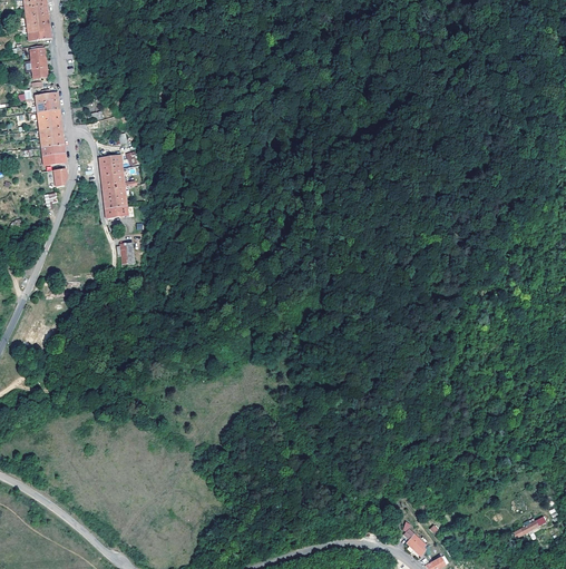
[(47,8),(46,3),(25,6),(26,15),(37,12),(37,11),(39,10),(39,9),(47,8)]
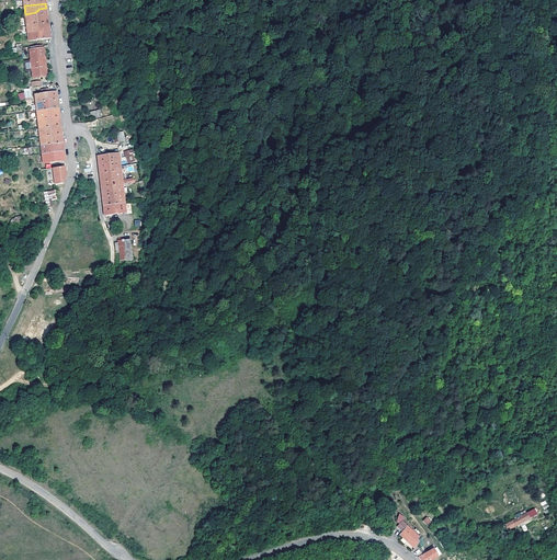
[(47,20),(46,11),(38,12),(38,10),(36,11),(36,12),(25,14),(26,23),(47,20)]
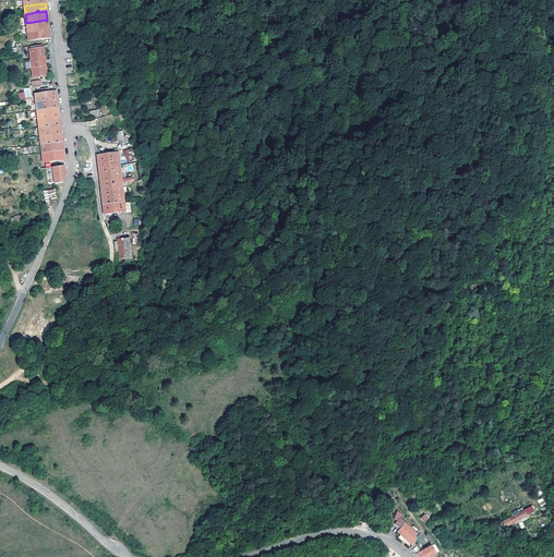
[(48,28),(47,20),(26,23),(26,31),(48,28)]
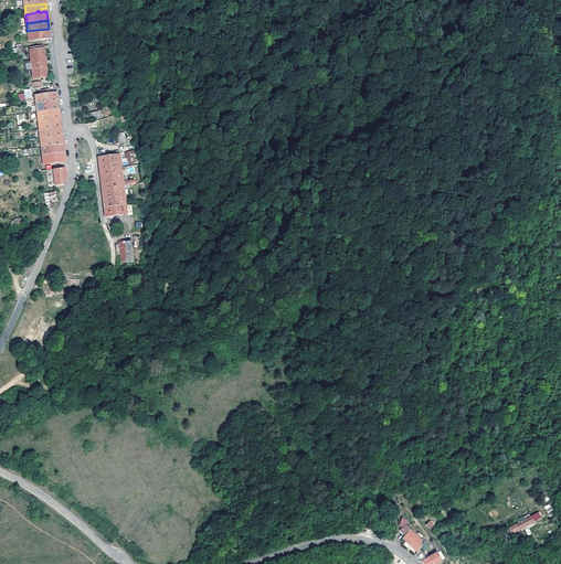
[(50,36),(49,29),(27,31),(28,39),(50,36)]
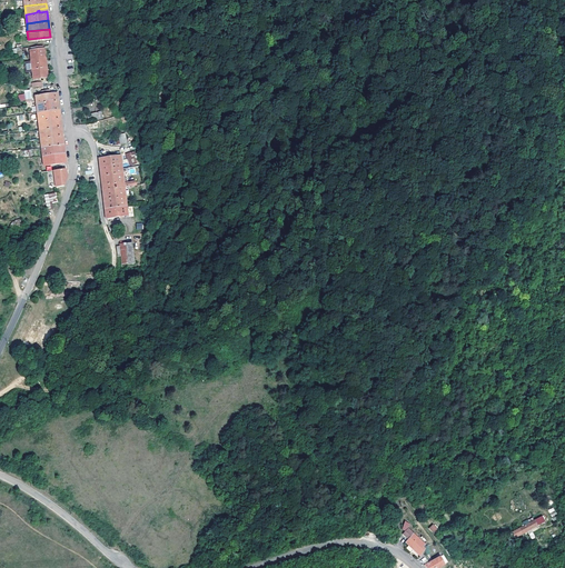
[(29,49),(30,59),(33,78),(47,76),(43,47),(29,49)]
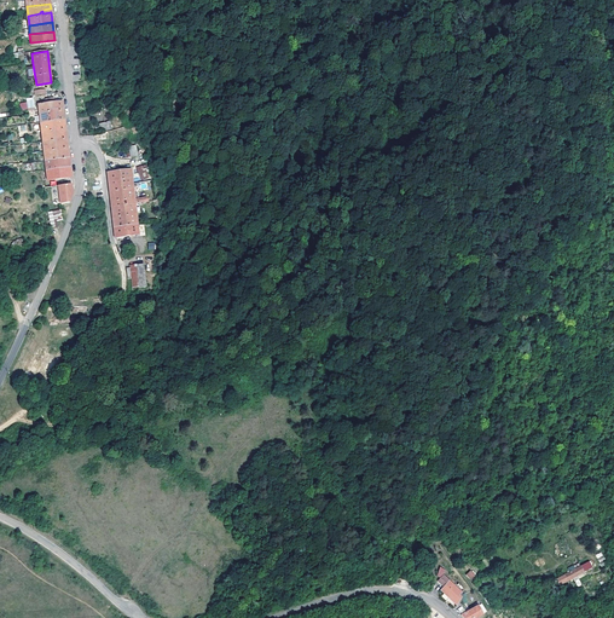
[(63,104),(62,99),(54,100),(54,97),(45,98),(45,102),(38,103),(39,111),(50,110),(50,109),(58,107),(58,105),(63,104)]
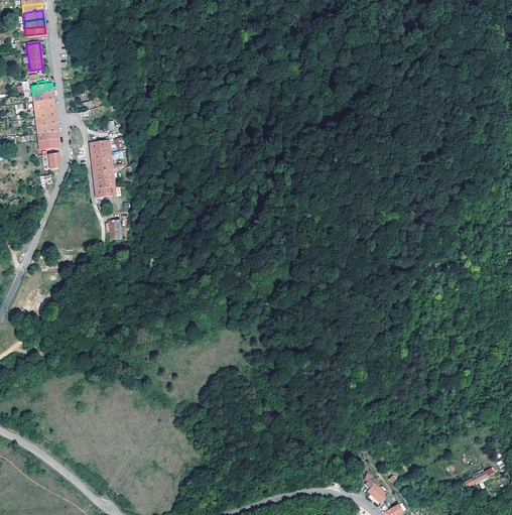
[(53,98),(52,87),(48,88),(48,89),(41,91),(41,92),(32,93),(33,100),(53,98)]
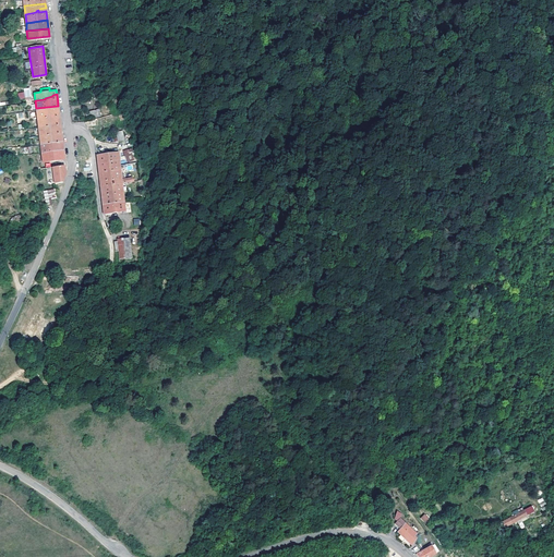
[(58,110),(58,106),(36,108),(37,117),(46,116),(46,113),(51,113),(50,111),(58,110)]
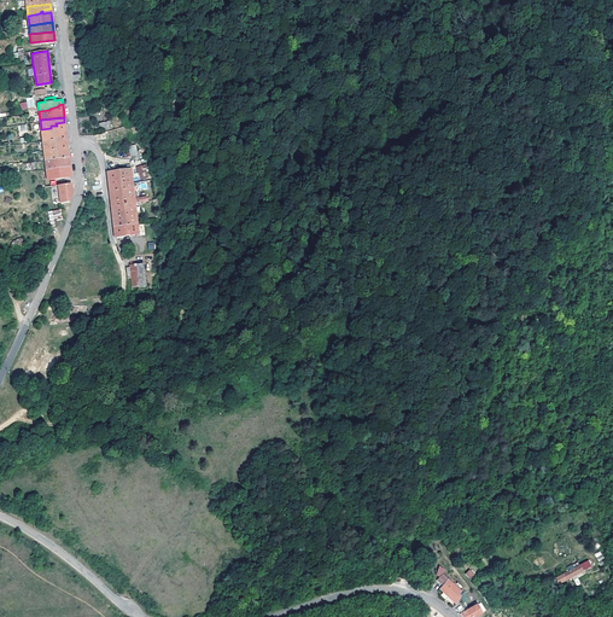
[(66,137),(65,127),(57,128),(57,126),(51,126),(51,128),(41,129),(42,139),(66,137)]
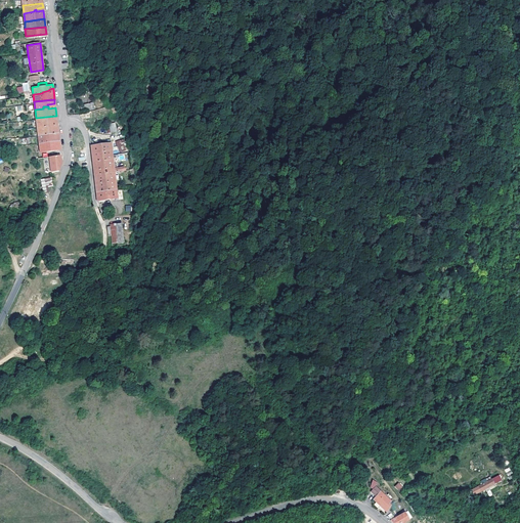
[(56,120),(56,116),(36,118),(37,126),(46,125),(46,123),(49,122),(49,121),(56,120)]
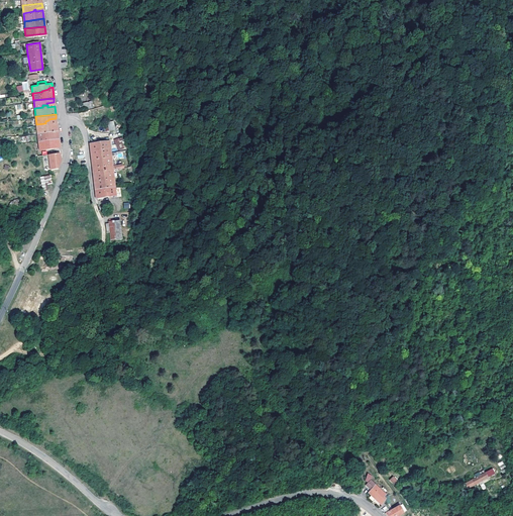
[(58,129),(57,121),(48,122),(48,120),(45,121),(45,123),(36,124),(37,131),(58,129)]
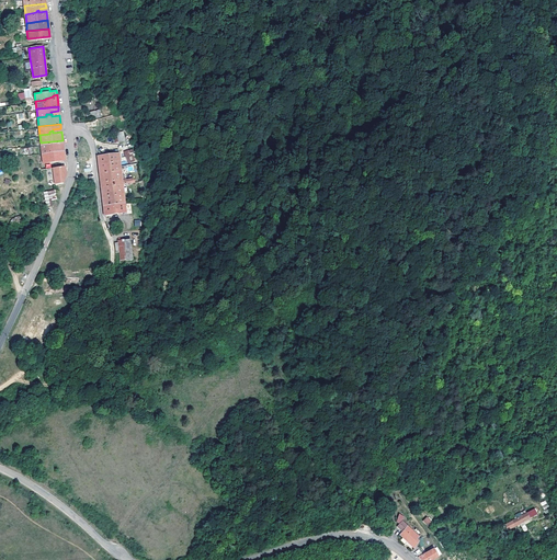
[(63,148),(63,140),(41,143),(42,152),(52,150),(52,149),(56,148),(63,148)]
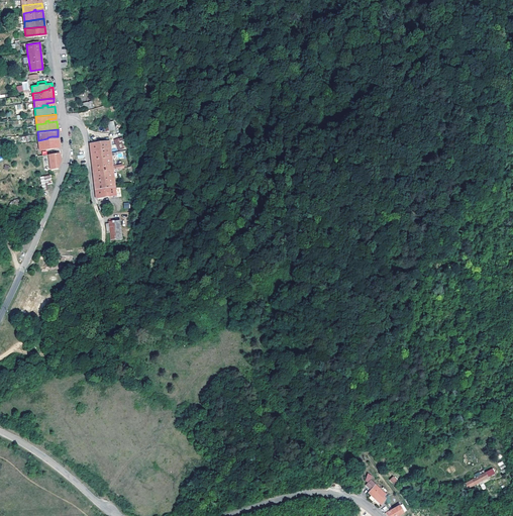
[(60,146),(59,137),(52,138),(52,136),(47,137),(47,138),(38,140),(39,148),(60,146)]
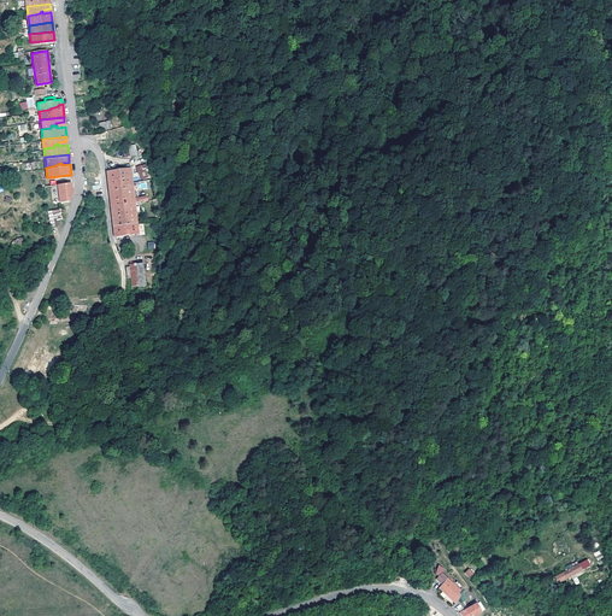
[(151,165),(142,166),(145,181),(154,179),(151,165)]
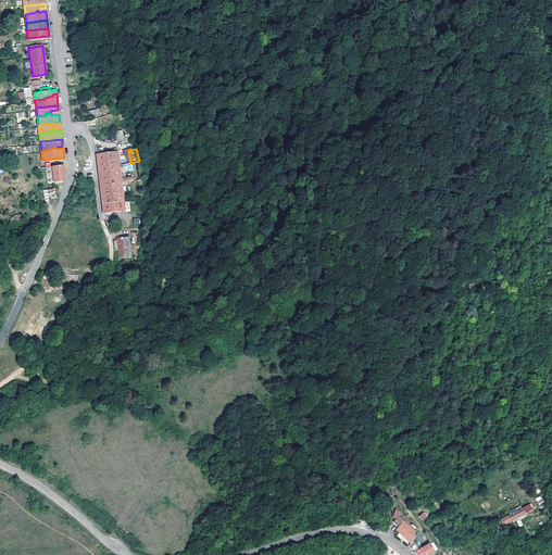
[(118,150),(97,153),(98,165),(107,164),(110,164),(120,163),(118,150)]
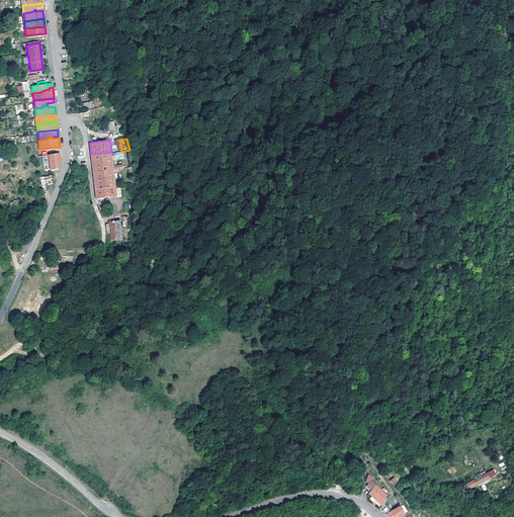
[(61,160),(60,152),(49,154),(51,168),(59,167),(61,160)]
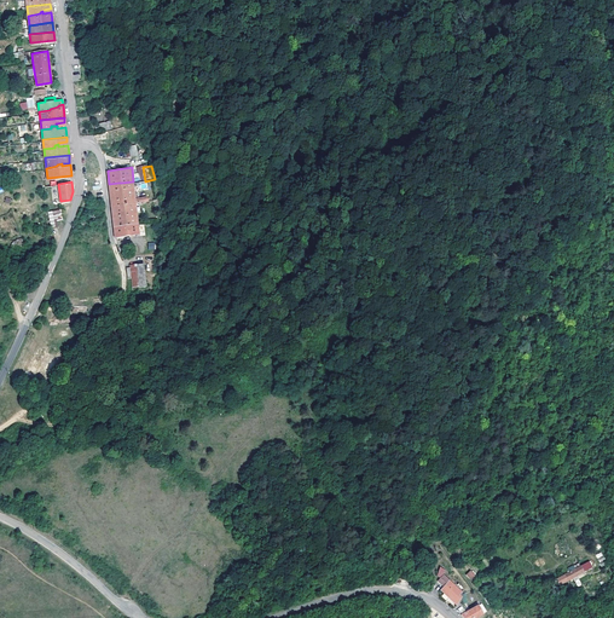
[(123,190),(123,197),(127,197),(131,197),(131,198),(135,198),(133,182),(122,183),(122,188),(123,190)]
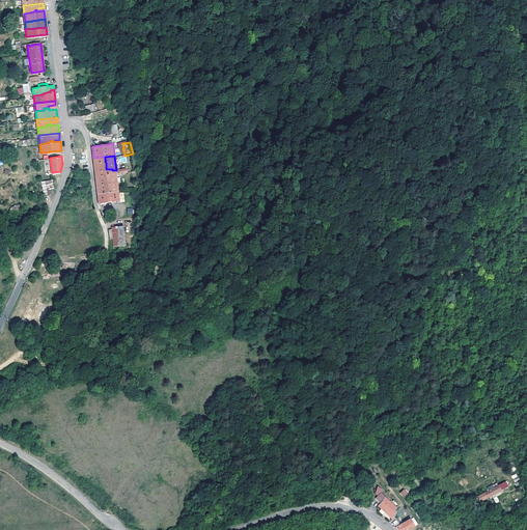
[(102,157),(93,158),(94,170),(103,170),(103,164),(103,161),(102,157)]
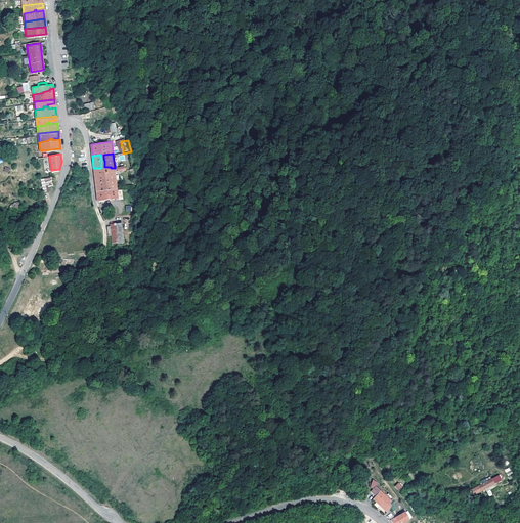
[(107,189),(117,188),(115,171),(105,172),(106,181),(107,189)]
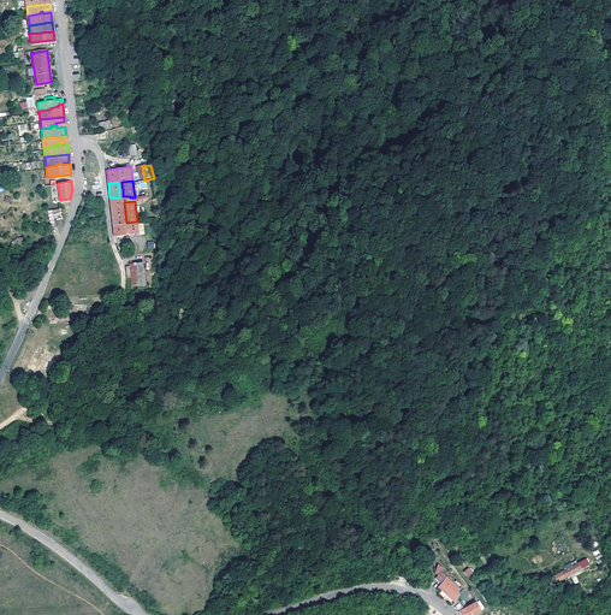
[(120,202),(111,203),(113,224),(126,223),(125,213),(122,213),(120,202)]
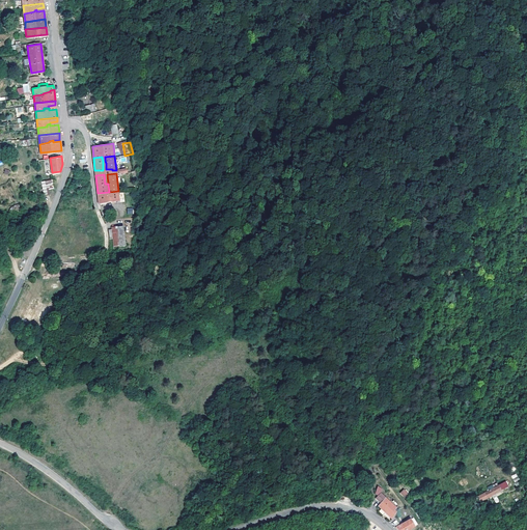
[(51,178),(40,180),(44,193),(49,192),(48,187),(53,186),(51,178)]
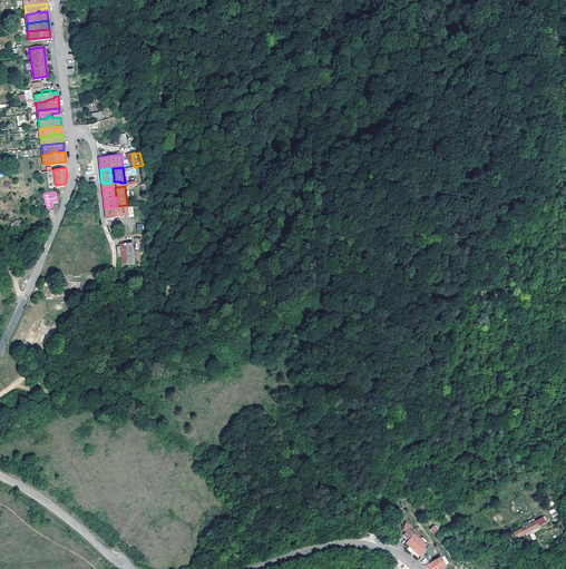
[(117,206),(105,207),(106,216),(128,214),(127,205),(117,206)]
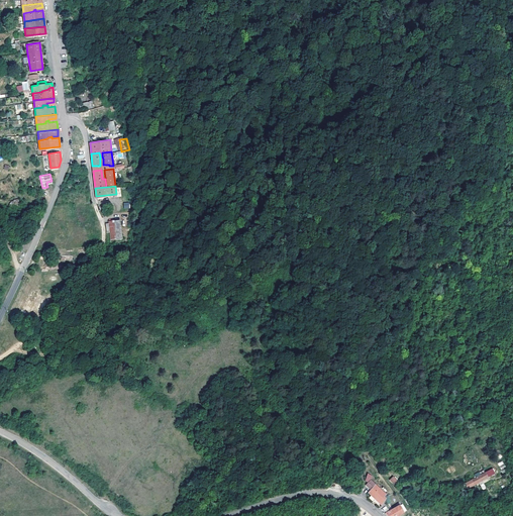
[(111,239),(121,238),(119,219),(109,220),(111,239)]
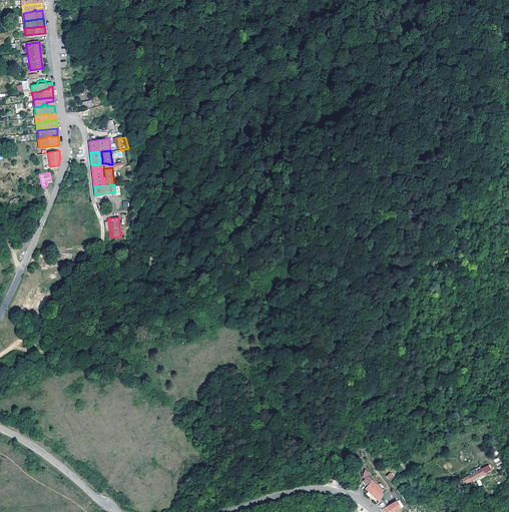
[(495,468),(494,466),(485,471),(485,470),(471,478),(471,479),(464,482),(467,487),(474,483),(474,484),(488,476),(487,476),(495,472),(493,469),(495,468)]
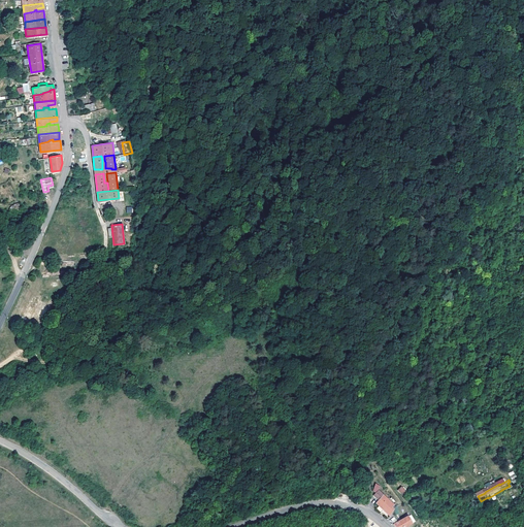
[(381,492),(385,488),(382,486),(377,491),(379,494),(381,492)]
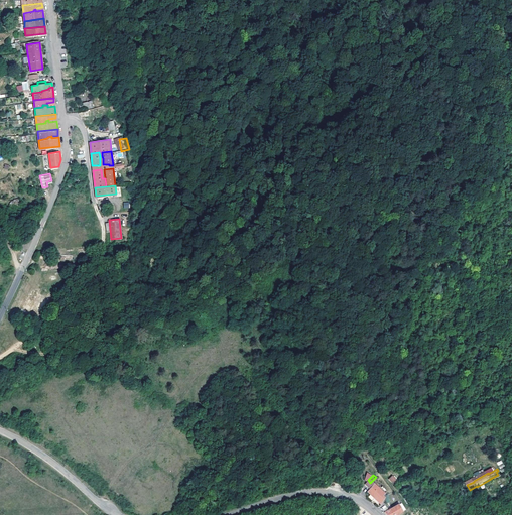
[(392,480),(397,485),(401,480),(396,476),(392,480)]
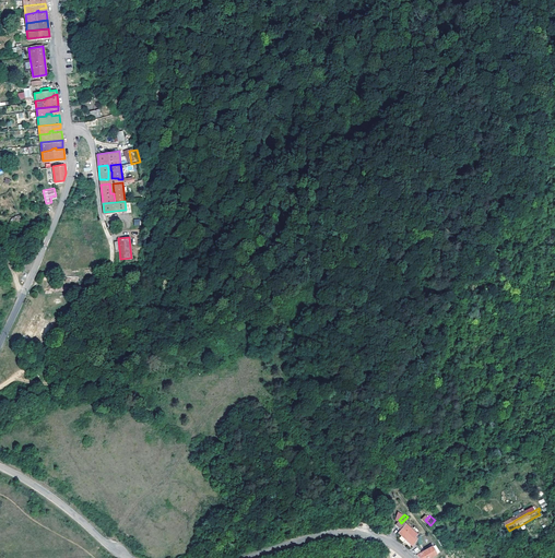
[(418,541),(421,538),(403,521),(401,523),(399,526),(404,532),(402,534),(416,549),(421,542),(418,541)]
